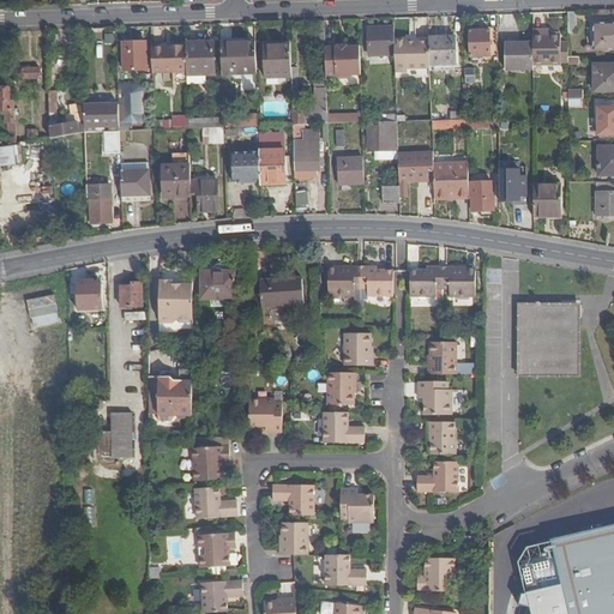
[(613,24),(595,25),(595,50),(613,49),(613,24)]
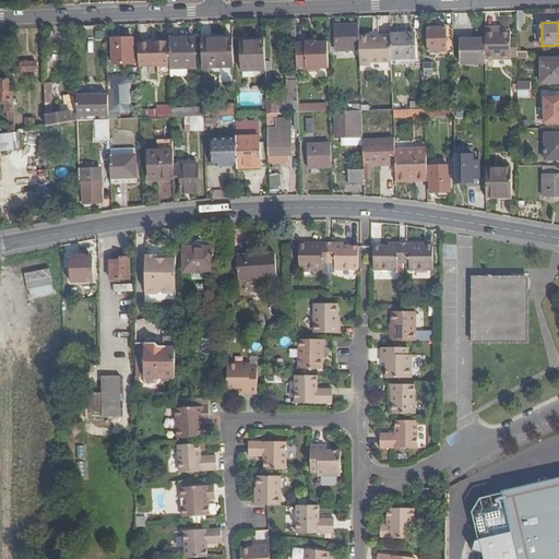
[(359,36),(359,26),(335,26),(336,51),(360,51),(359,36)]
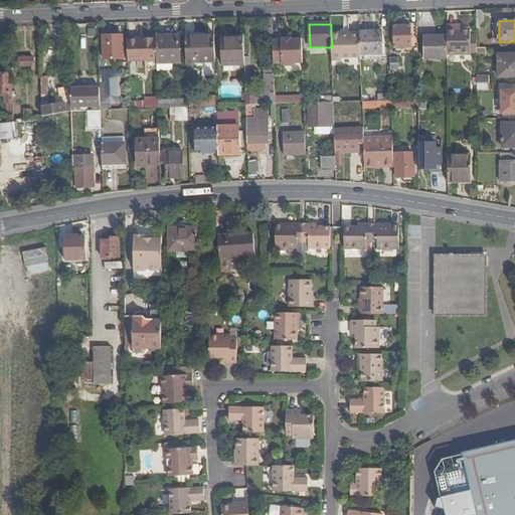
[(394,48),(410,47),(410,25),(408,25),(409,26),(394,27),(394,48)]
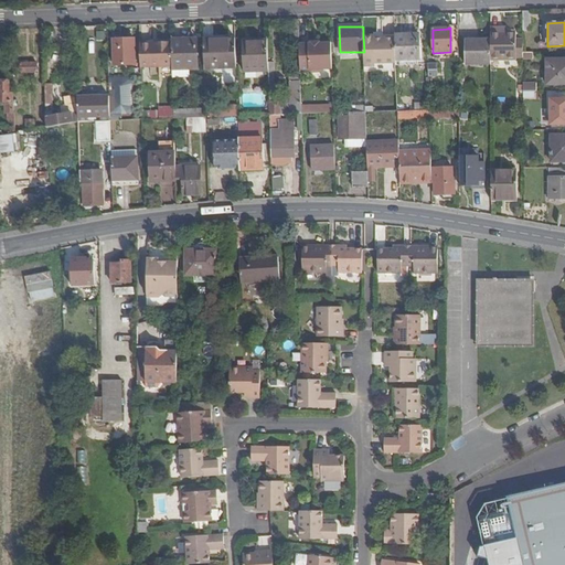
[(490,29),(490,41),(491,61),(515,61),(515,56),(523,56),(523,53),(523,43),(515,43),(515,32),(507,32),(501,33),(500,28),(490,29)]
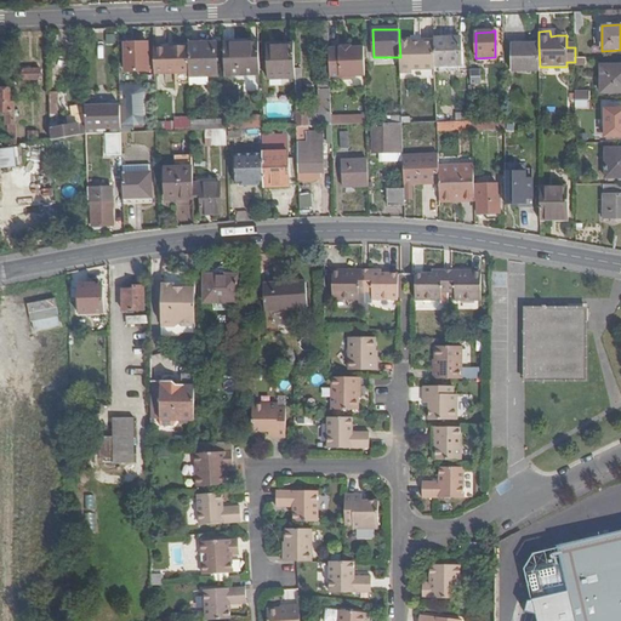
[(329,35),(320,35),(319,35),(319,50),(329,50),(329,35)]
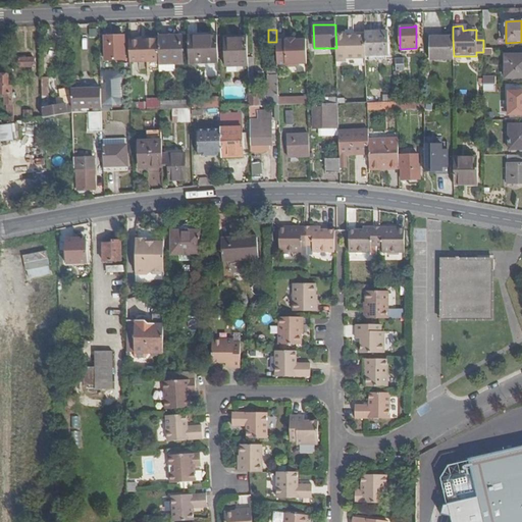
[(375,33),(364,33),(364,36),(365,56),(387,55),(387,36),(375,37),(375,33)]
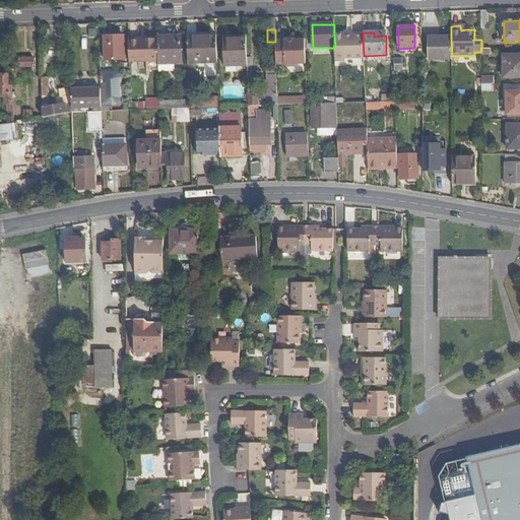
[(343,34),(334,34),(335,48),(335,57),(364,56),(363,36),(344,37),(343,34)]
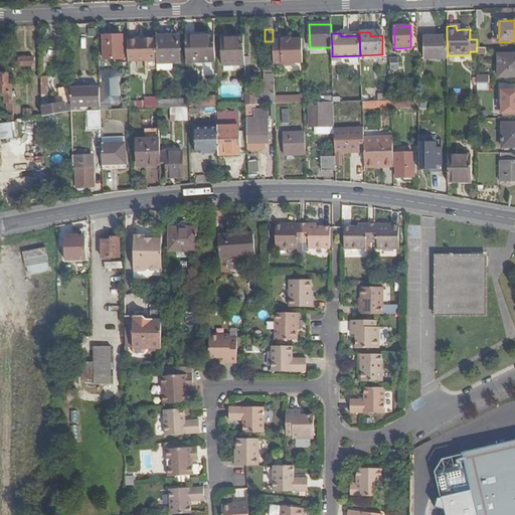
[(185,36),(186,63),(215,62),(214,35),(204,35),(185,36)]
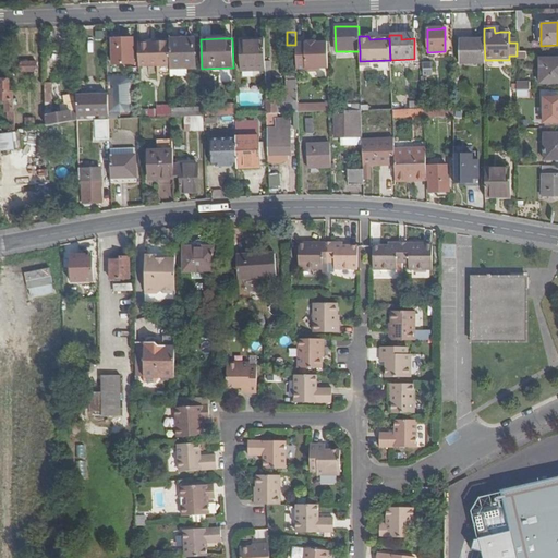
[(133,39),(111,39),(112,65),(133,64),(133,39)]
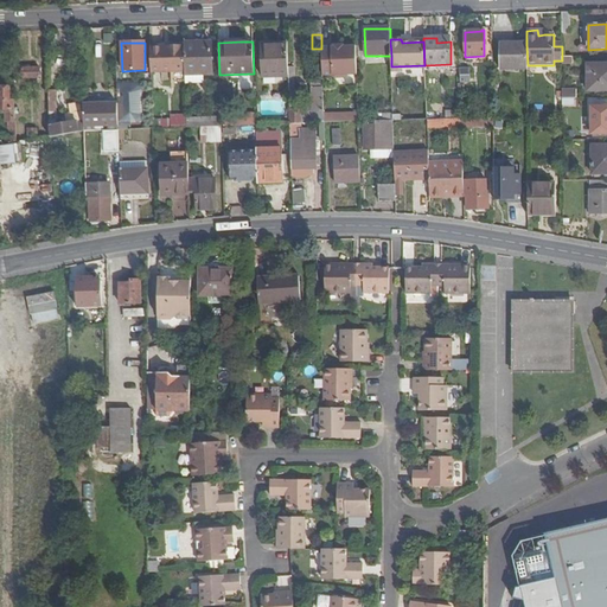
[(212,43),(185,43),(185,45),(186,70),(186,76),(203,75),(212,75),(212,43)]
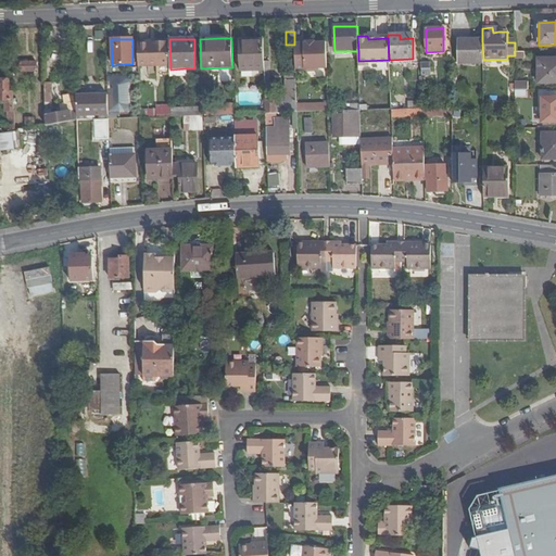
[(264,71),(264,62),(263,40),(239,40),(240,72),(264,71)]
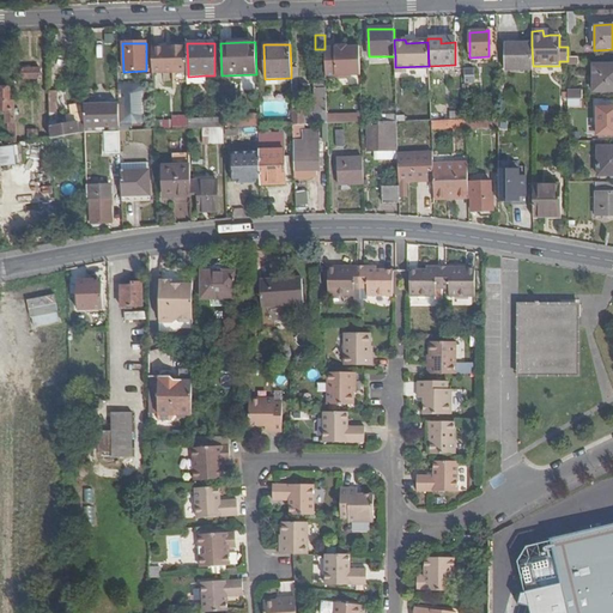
[(533,66),(532,44),(504,44),(504,71),(533,71),(533,66)]
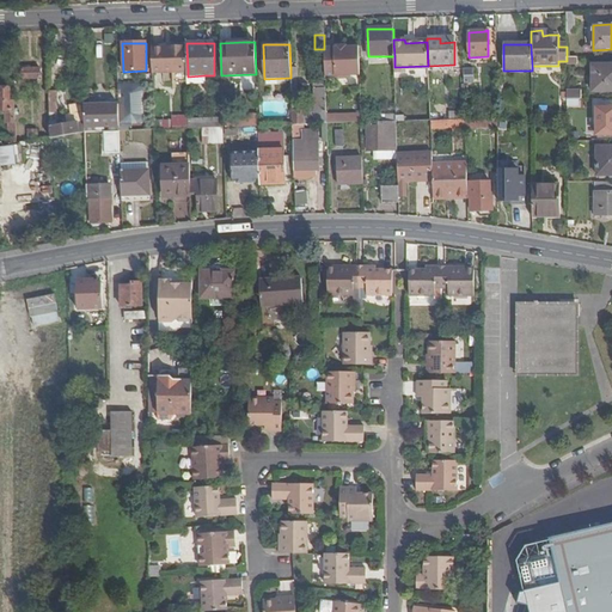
[(152,48),(152,71),(188,71),(187,46),(152,48)]
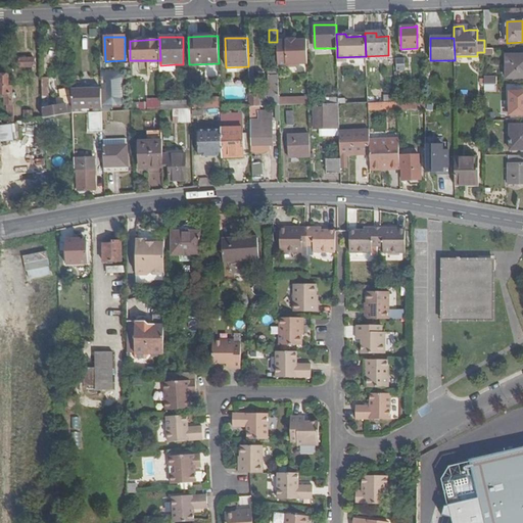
[(287,41),(277,42),(278,66),(286,65),(289,67),(296,67),(299,65),(307,65),(307,41),(296,41),(296,40),(287,40),(287,41)]
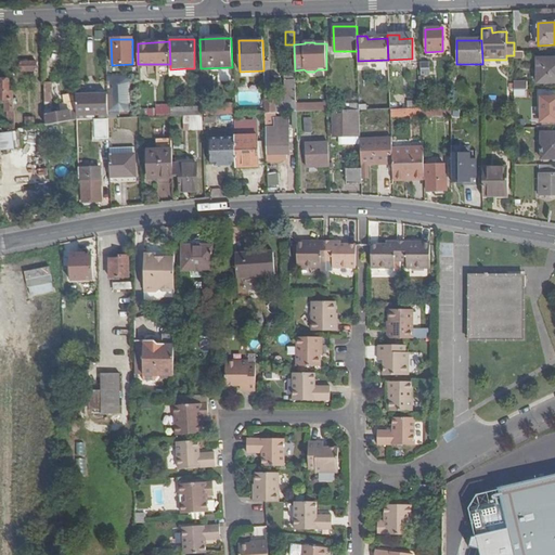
[(554,59),(537,60),(537,84),(554,82),(554,59)]
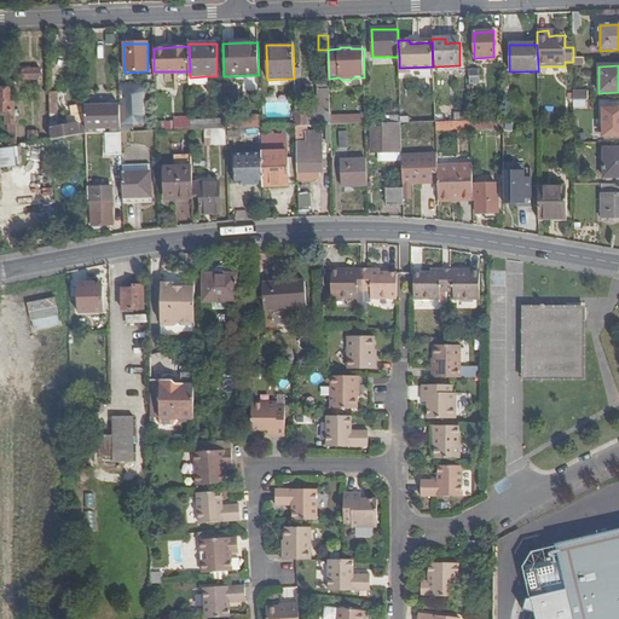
[(41,70),(23,70),(23,81),(41,80),(41,70)]
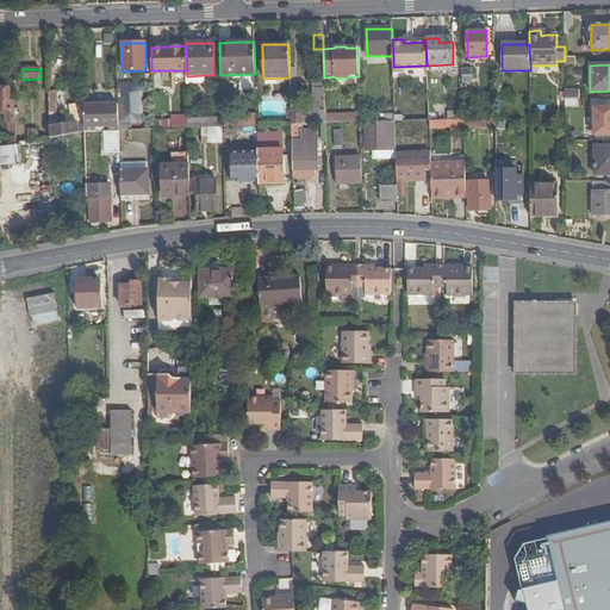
[(204,75),(187,76),(187,86),(204,85),(204,75)]
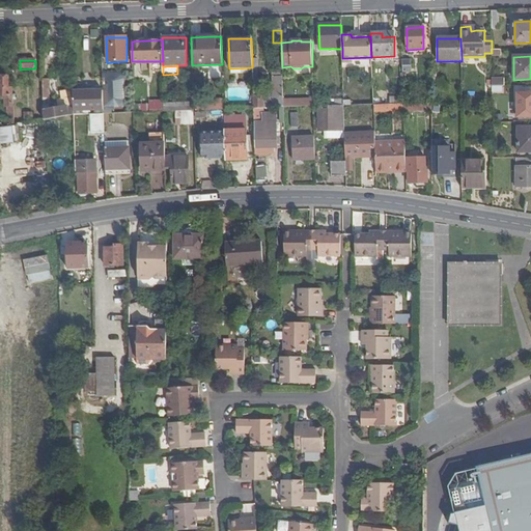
[(504,91),(504,77),(493,77),(493,91),(504,91)]
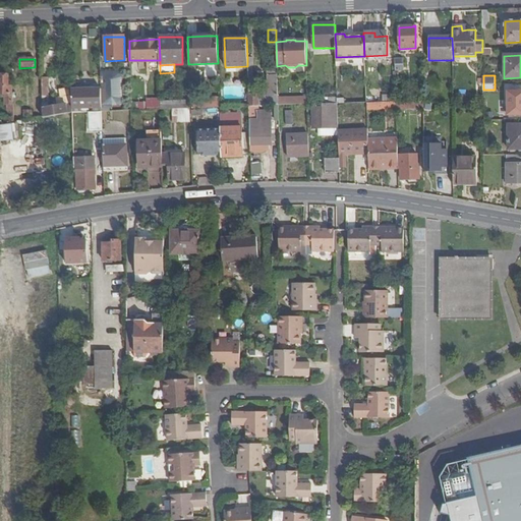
[(0,126),(14,124),(13,87),(9,87),(9,76),(0,76),(0,94),(2,95),(2,99),(4,99),(4,105),(6,105),(6,118),(0,117),(0,126)]
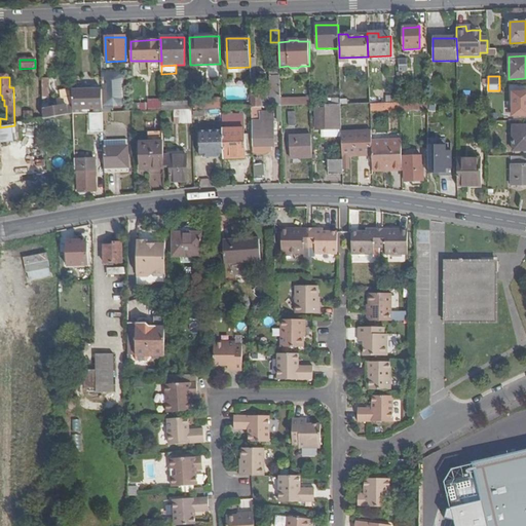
[(280,96),(280,87),(279,77),(270,78),(270,97),(280,96)]
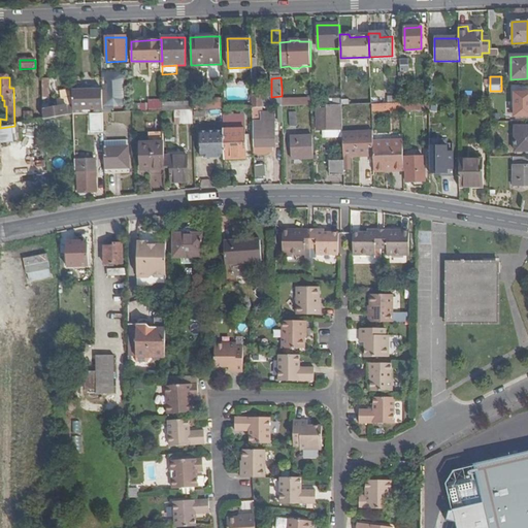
[(253,108),(259,108),(268,107),(267,95),(257,95),(257,86),(252,86),(253,108)]
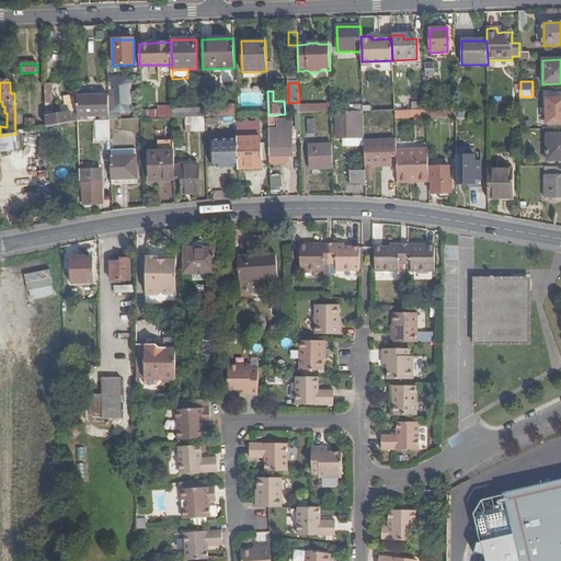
[(393,112),(392,94),(363,96),(363,107),(363,112),(393,112)]
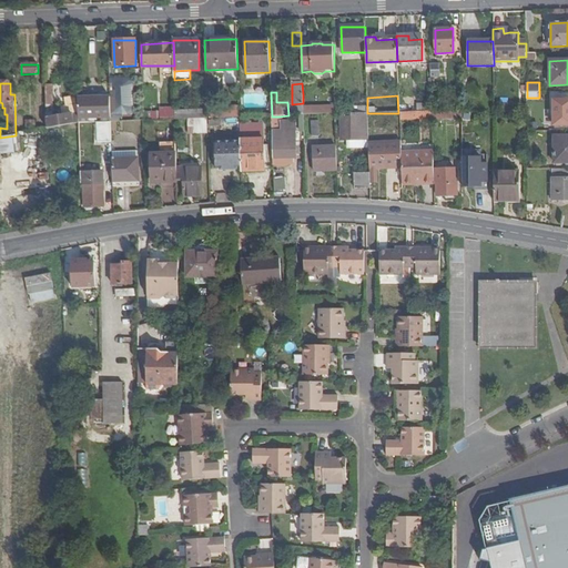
[(102,122),(111,122),(111,99),(78,99),(79,110),(79,123),(102,122)]
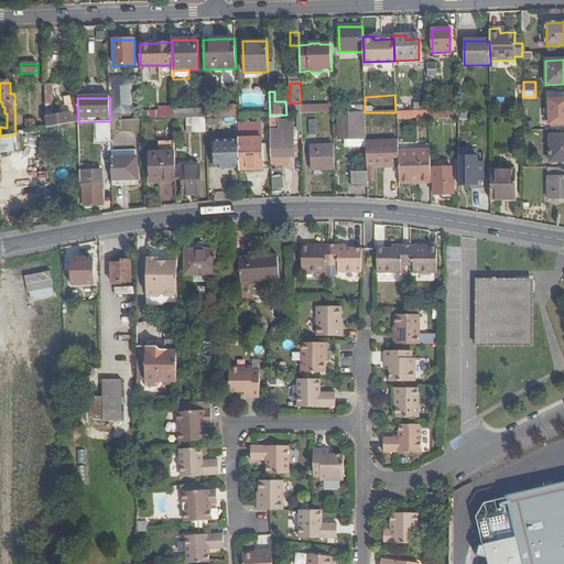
[(563,99),(549,100),(550,125),(563,125),(563,99)]
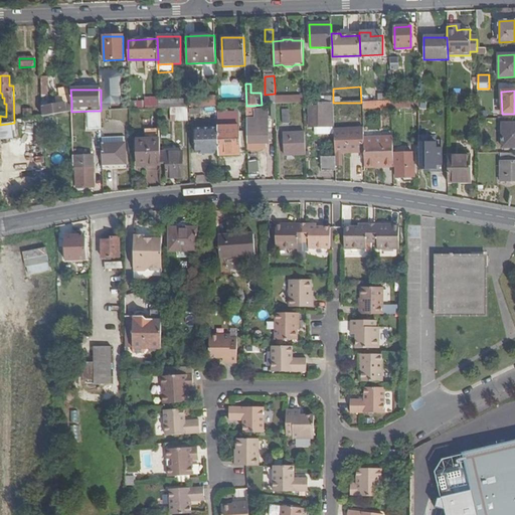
[(305,103),(305,96),(278,95),(278,102),(305,103)]
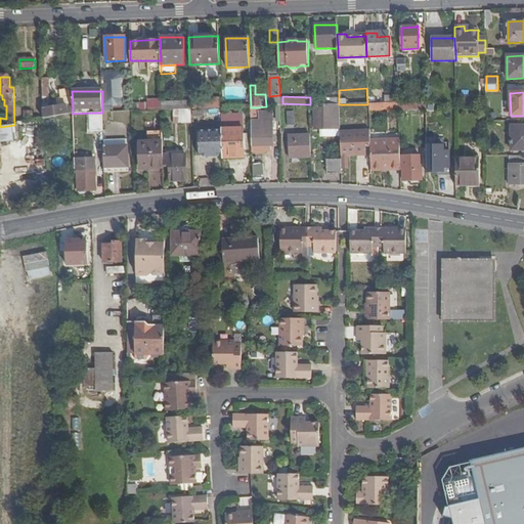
[(43,108),(43,119),(73,114),(73,101),(68,101),(67,104),(43,108)]
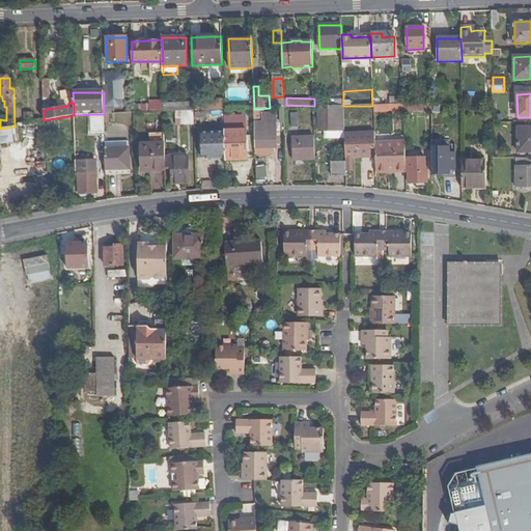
[(330,107),(329,107),(329,110),(317,110),(317,131),(344,131),(343,106),(330,107)]
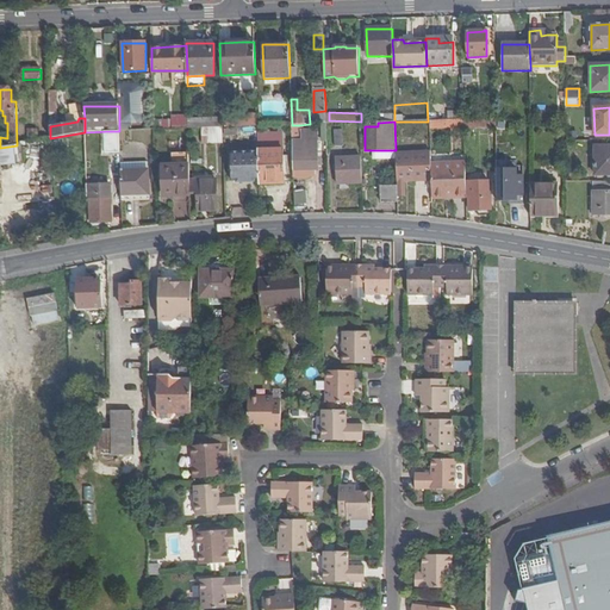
[(293,172),(313,170),(318,170),(317,142),(299,142),(299,125),(292,125),(293,172)]
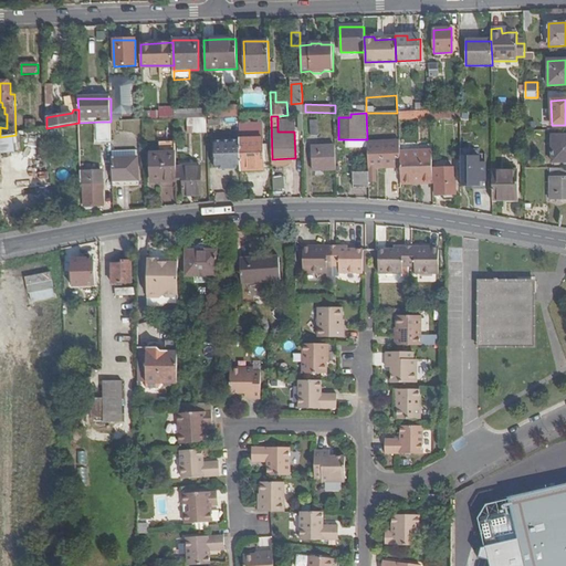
[(25,127),(35,128),(37,119),(27,119),(25,127)]
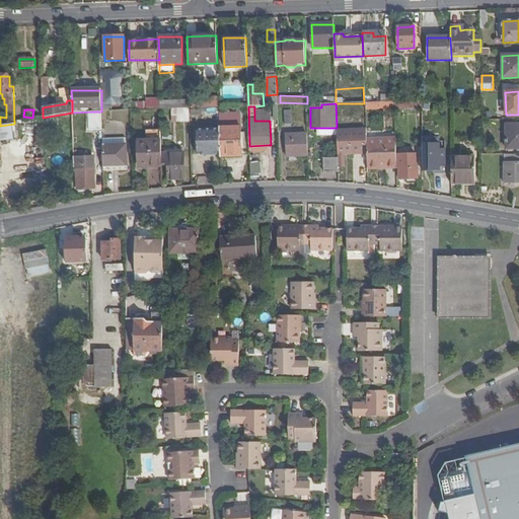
[(101,112),(93,112),(93,125),(102,125),(101,112)]
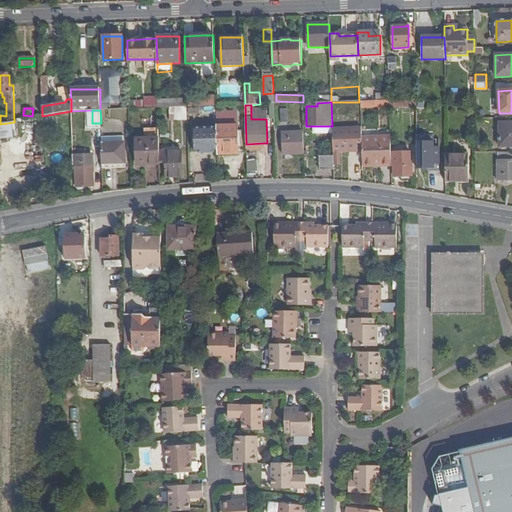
[(350,124),(356,124),(357,124),(357,113),(339,113),(340,131),(350,131),(350,130),(350,124)]
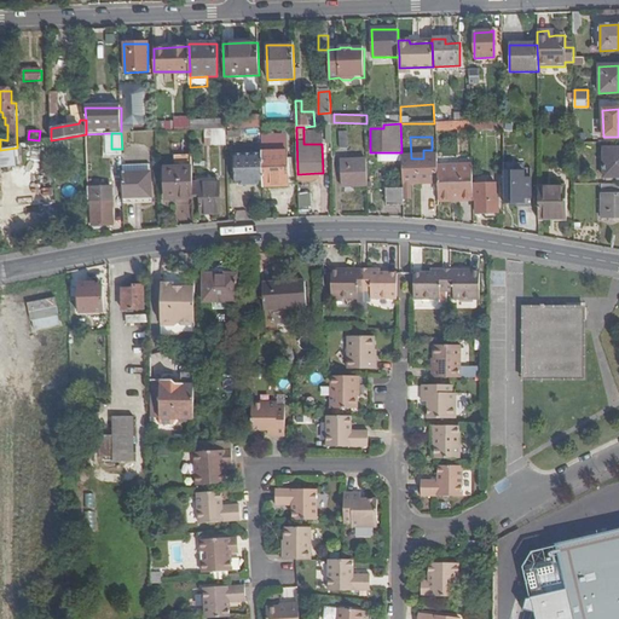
[(618,148),(603,149),(603,178),(618,177),(618,148)]
